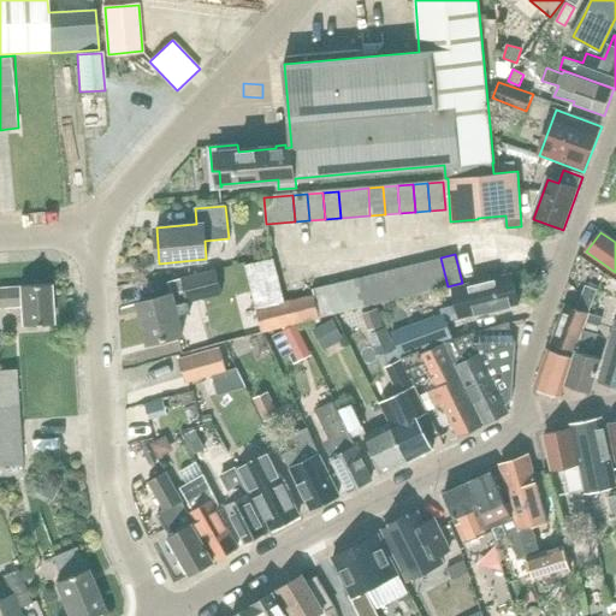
[(448,286),(440,258),(426,261),(433,290),(448,286)]
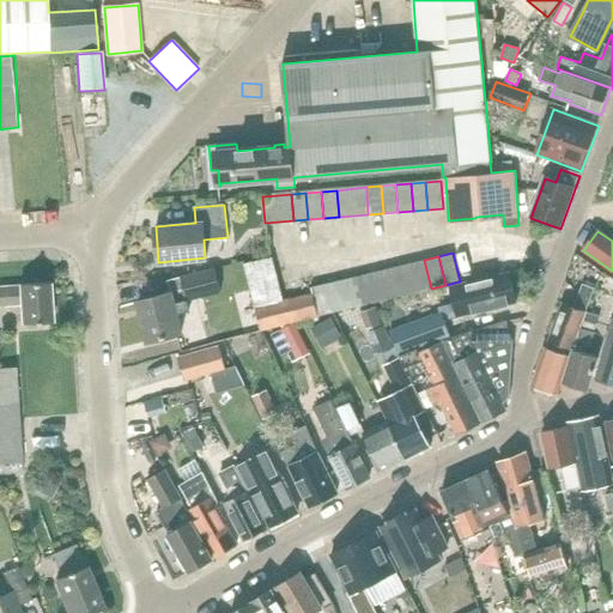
[(273,258),(246,265),(249,279),(277,272),(273,258)]
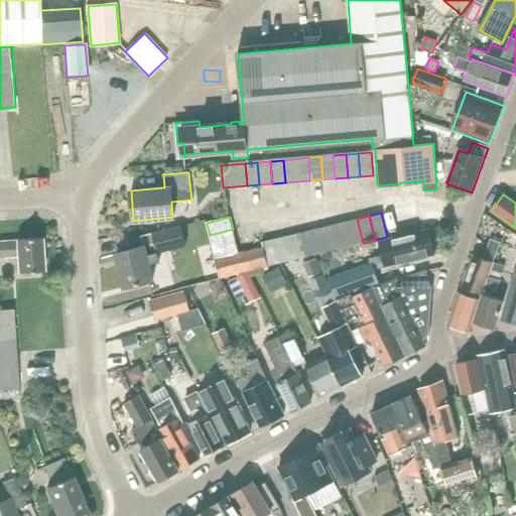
[(352,246),(363,243),(357,219),(345,222),(352,246)]
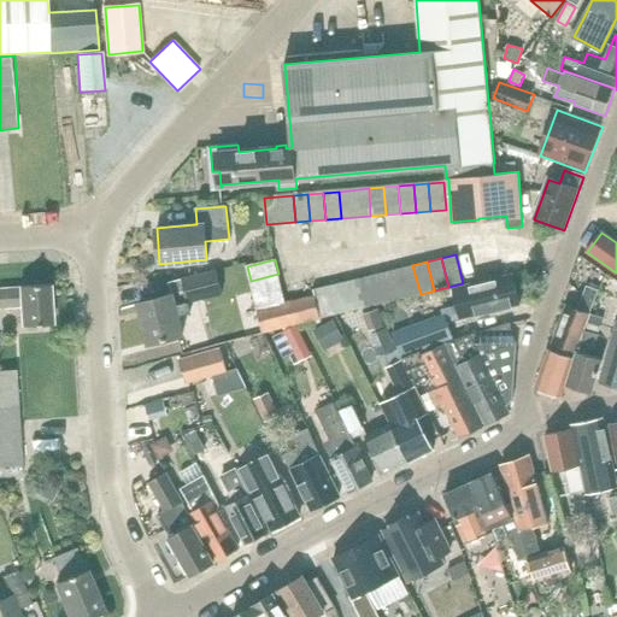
[(421,294),(412,265),(398,269),(406,298),(421,294)]
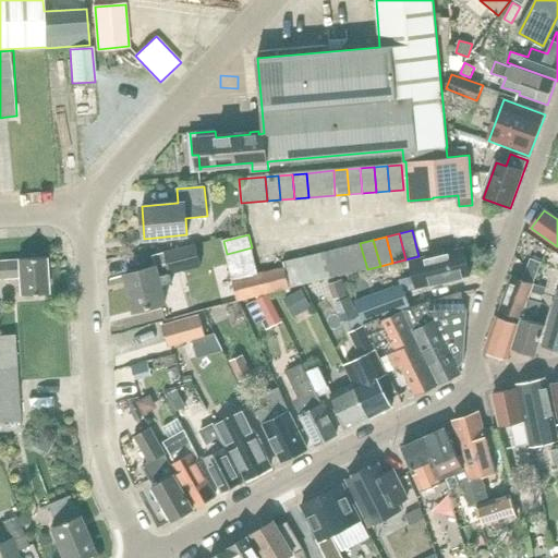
[(354,273),(367,269),(360,243),(347,246),(354,273)]
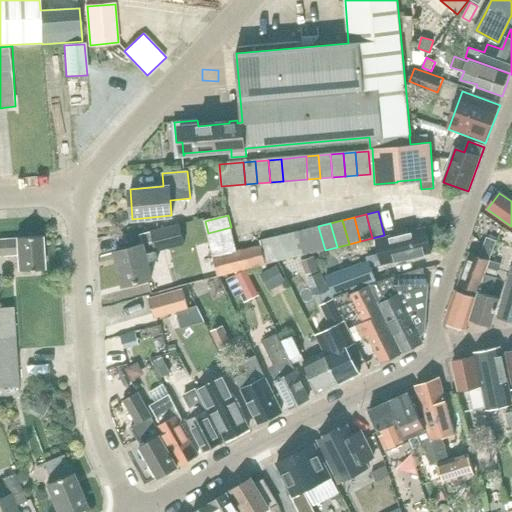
[(155,251),(184,244),(179,225),(140,234),(143,245),(115,252),(123,286),(151,279),(147,262),(157,259),(155,251)]
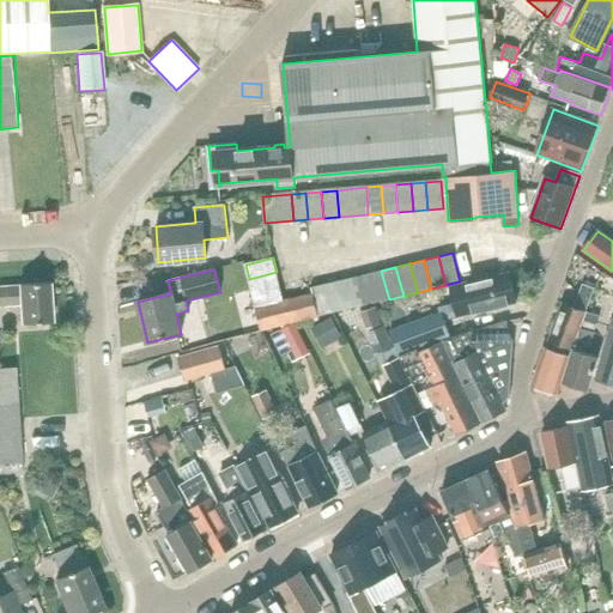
[(389,299),(381,271),(366,274),(375,303),(389,299)]
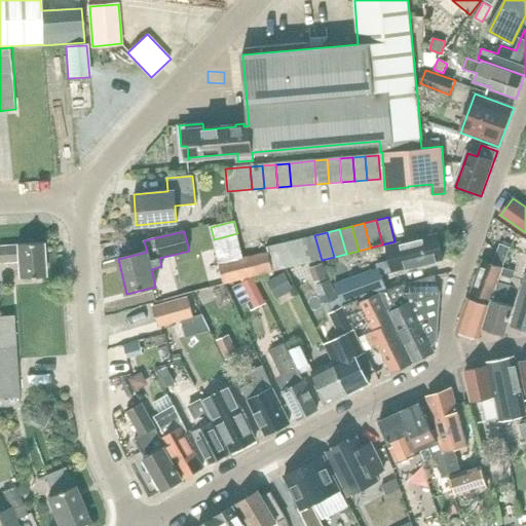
[(237,233),(214,239),(220,264),(243,258),(237,233)]
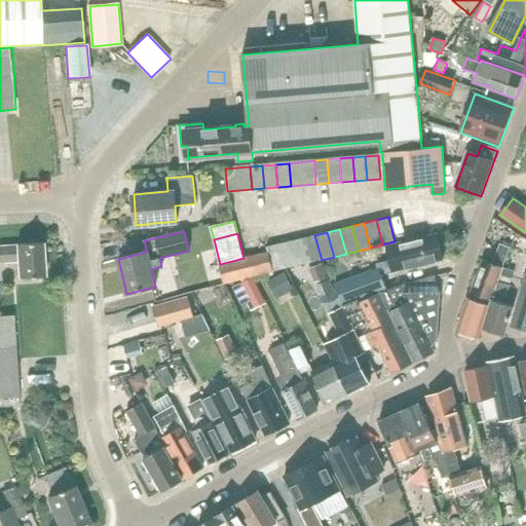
[(309,263),(322,260),(314,235),(303,238),(309,263)]
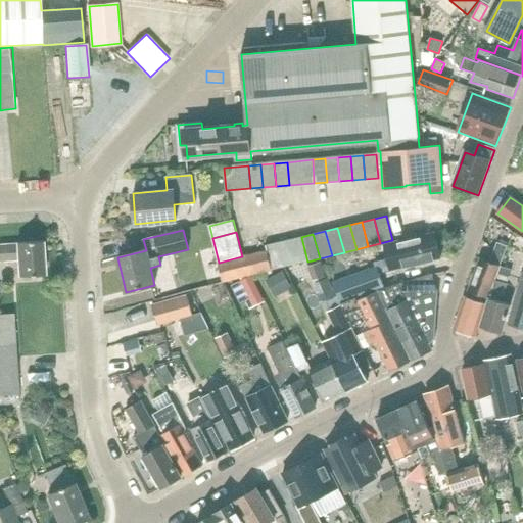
[(376,262),(377,266),(380,273),(391,270),(391,271),(440,258),(434,234),(386,246),(388,258),(376,262)]
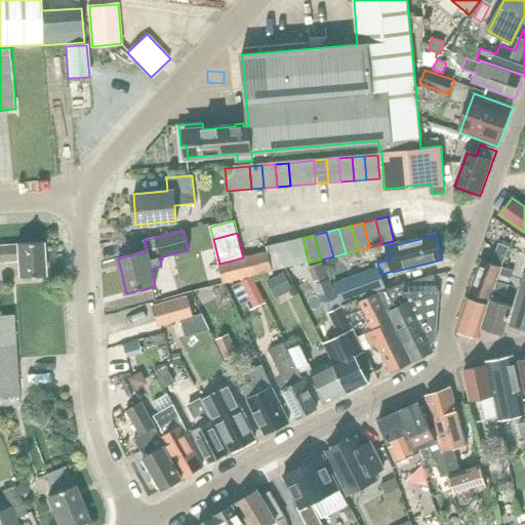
[(297,266),(309,263),(303,238),(290,241),(297,266)]
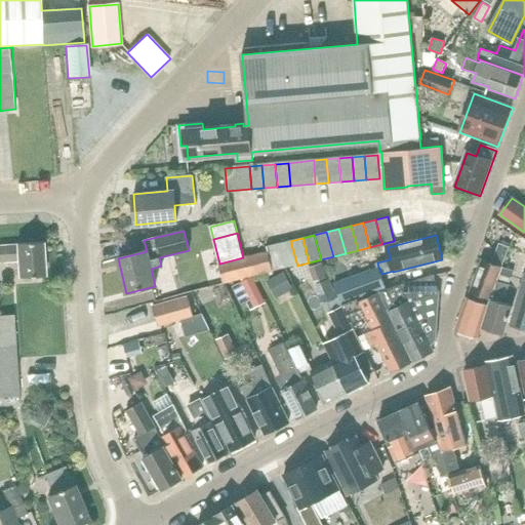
[(17,278),(44,276),(41,241),(16,243),(16,244),(0,245),(0,261),(16,260),(17,278)]
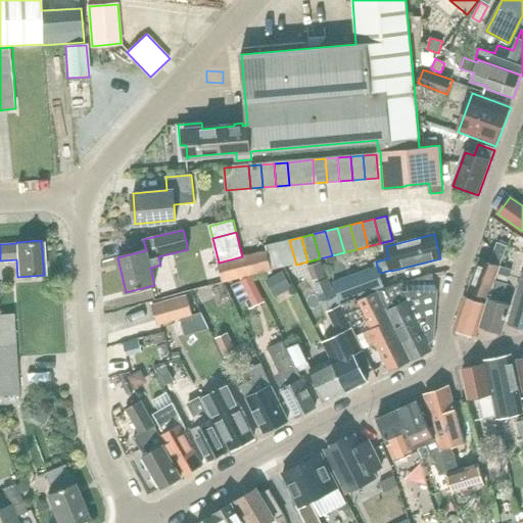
[(285,268),(296,265),(289,240),(278,243),(285,268)]
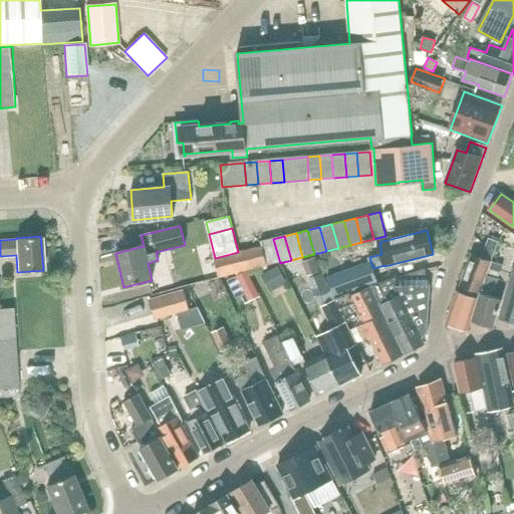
[(461,285),(481,292),(493,258),(500,241),(491,238),(484,257),(473,253),(461,285)]
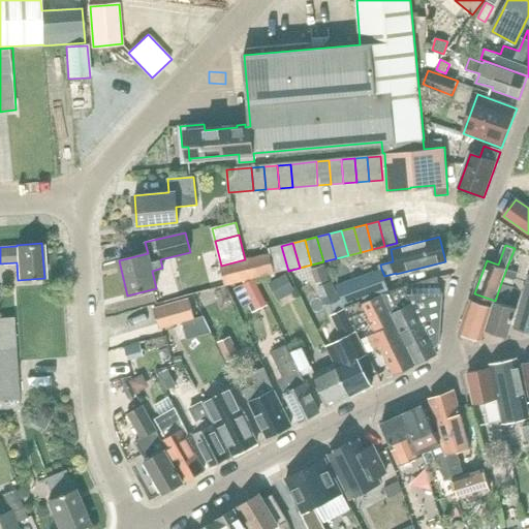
[(269,249),(270,253),(276,274),(288,271),(281,246),(269,249)]
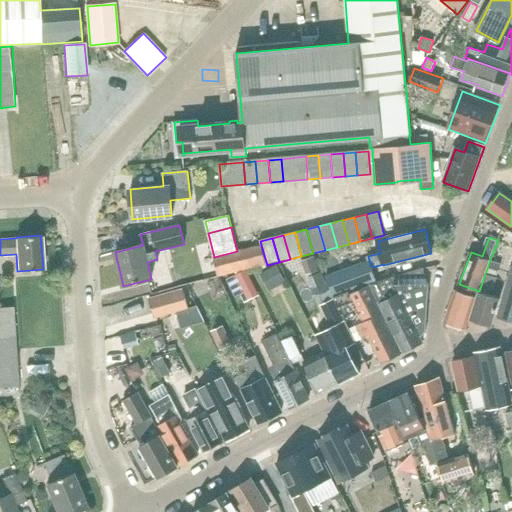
[(261,245),(237,251),(214,257),(219,276),(267,265),(261,245)]
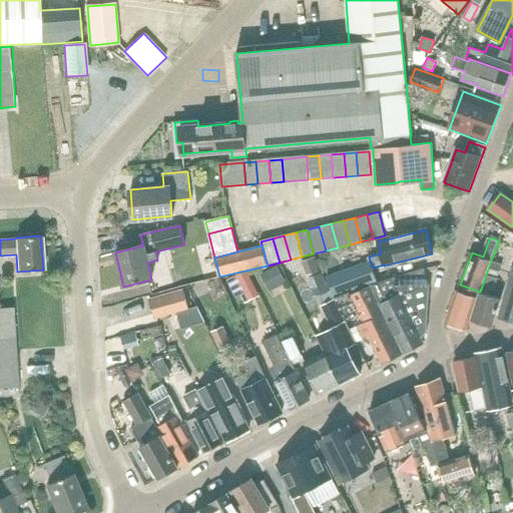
[(317,270),(313,258),(302,262),(306,274),(317,270)]
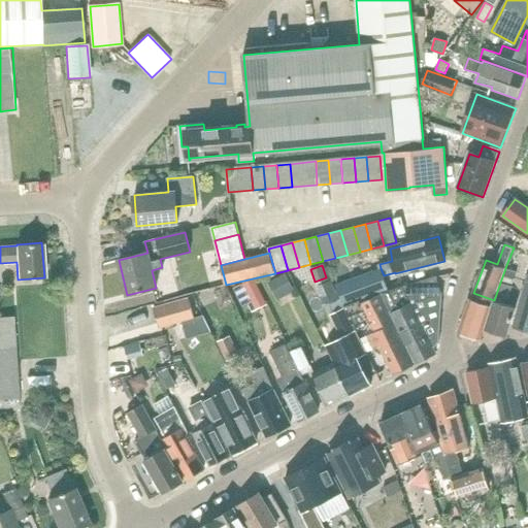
[(390,291),(384,275),(381,268),(337,284),(347,307),(367,297),(368,300),(382,295),(390,292),(390,291)]
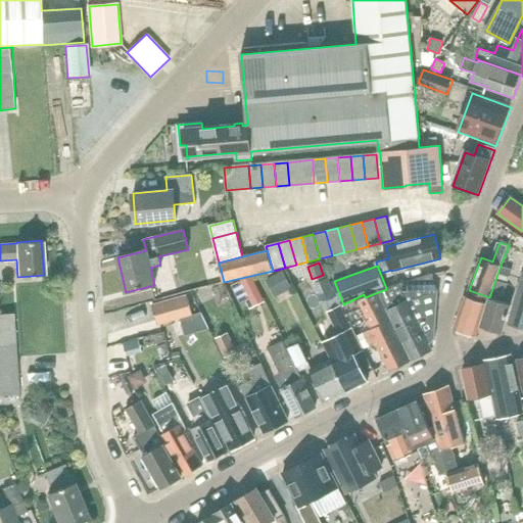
[(498,279),(508,282),(511,270),(502,268),(498,279)]
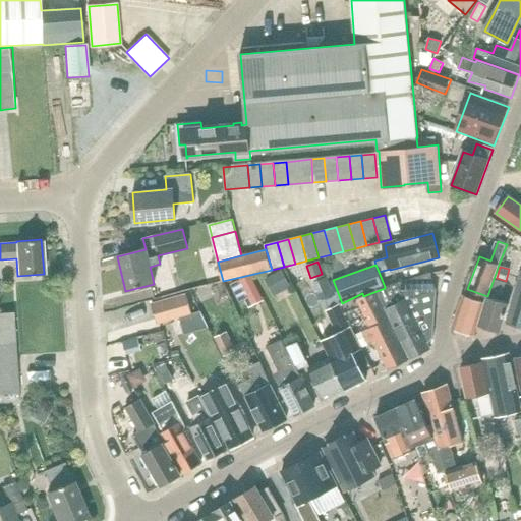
[(203,271),(192,274),(197,292),(208,289),(203,271)]
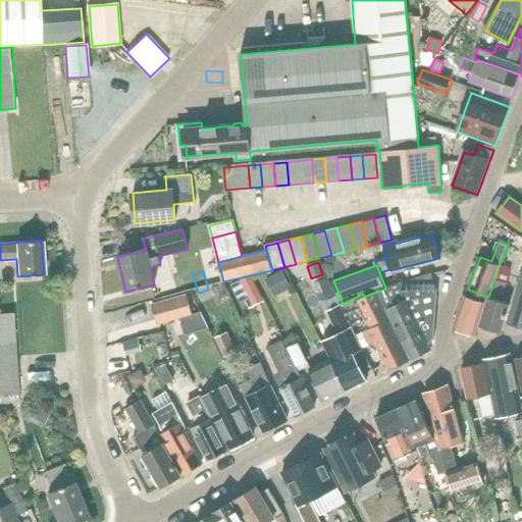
[(289,288),(280,271),(266,278),(274,295),(289,288)]
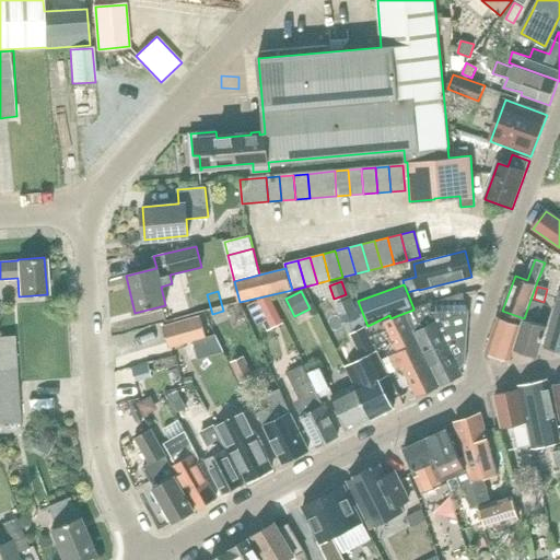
[(469,312),(464,294),(463,293),(427,304),(413,308),(413,310),(405,313),(441,385),(462,374),(455,361),(466,356),(469,312)]
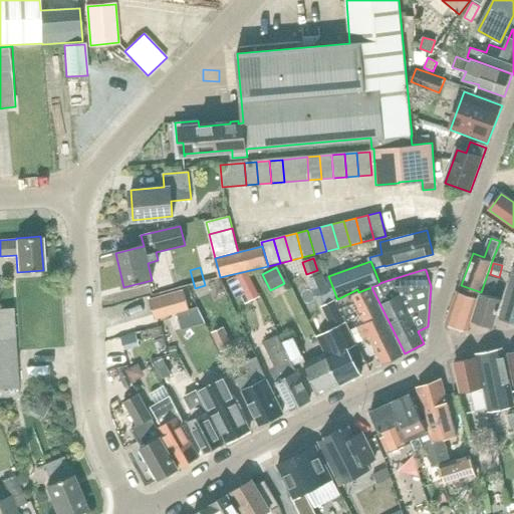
[(248,271),(238,276),(247,294),(257,289),(248,271)]
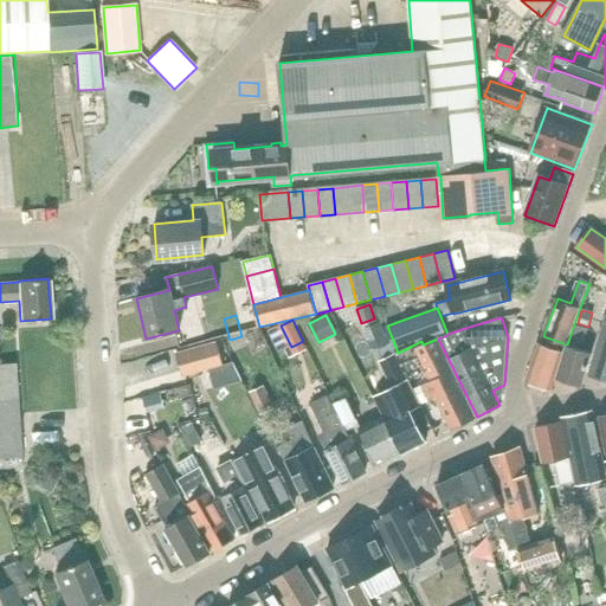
[(592,353),(581,349),(582,343),(585,345),(590,328),(575,324),(568,345),(567,345),(565,350),(556,376),(581,385),(592,353)]
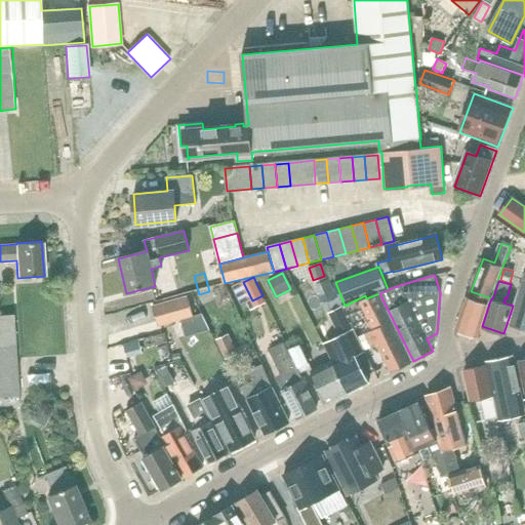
[(524,281),(513,323),(524,327),(524,281)]
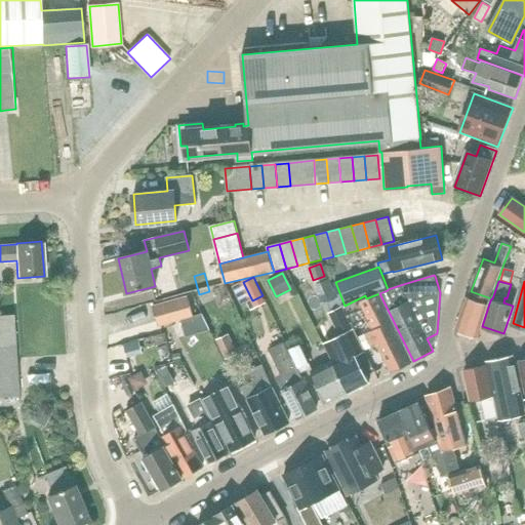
[(411,361),(413,361),(379,293),(366,298),(359,303),(372,329),(364,334),(371,349),(377,345),(390,371),(411,361)]
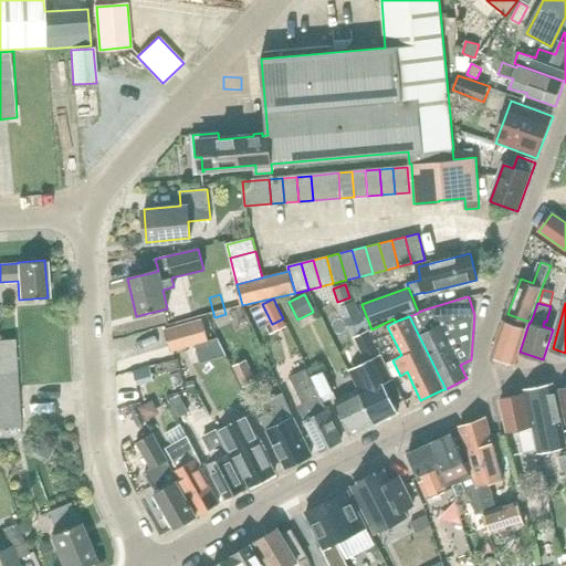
[(201,320),(167,329),(174,353),(208,343),(201,320)]
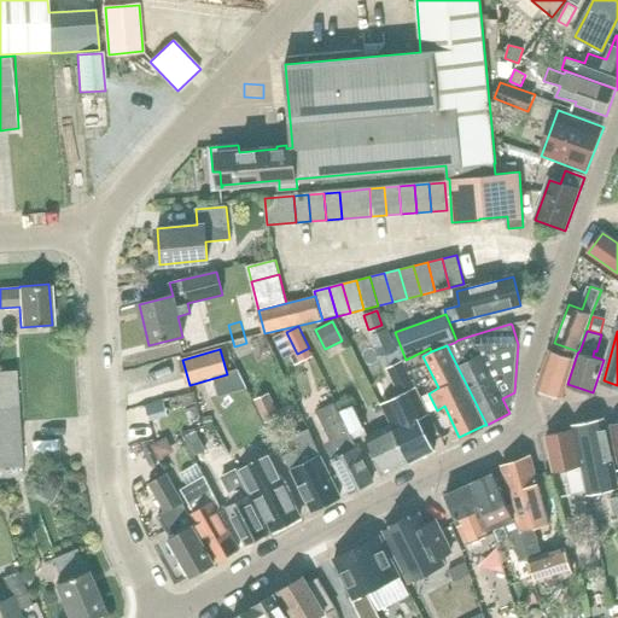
[(400,349),(383,356),(389,368),(404,361),(400,349)]
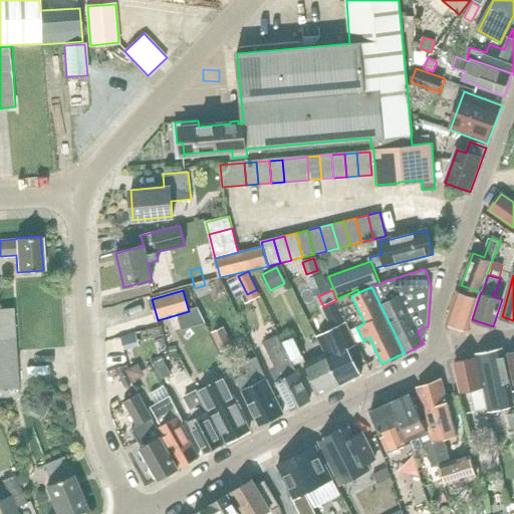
[(472,319),(479,297),(458,291),(447,321),(470,328),(472,319)]
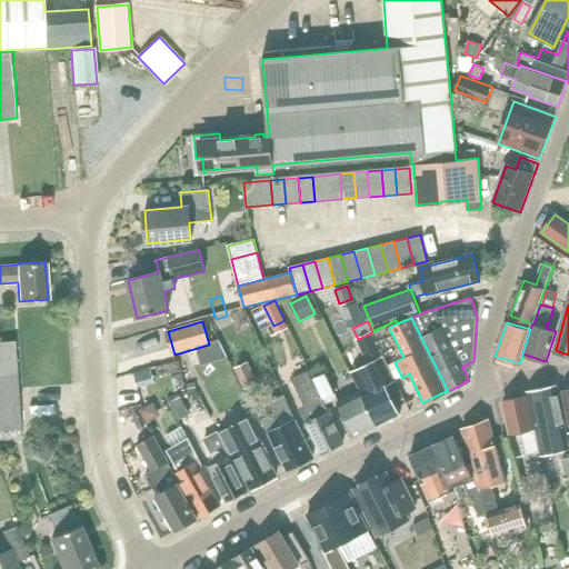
[(357,340),(369,365),(385,356),(372,332),(358,339),(357,340)]
